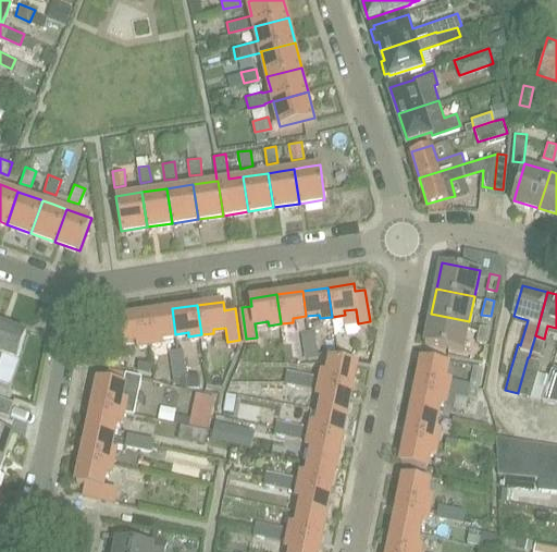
[(172,308),(146,313),(150,342),(163,340),(162,335),(175,334),(172,308)]
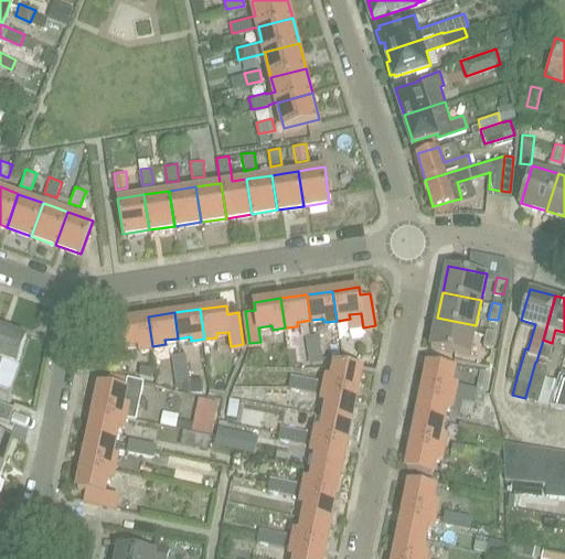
[(140,347),(152,346),(148,316),(121,320),(123,329),(112,330),(117,363),(129,361),(127,345),(139,344),(140,347)]
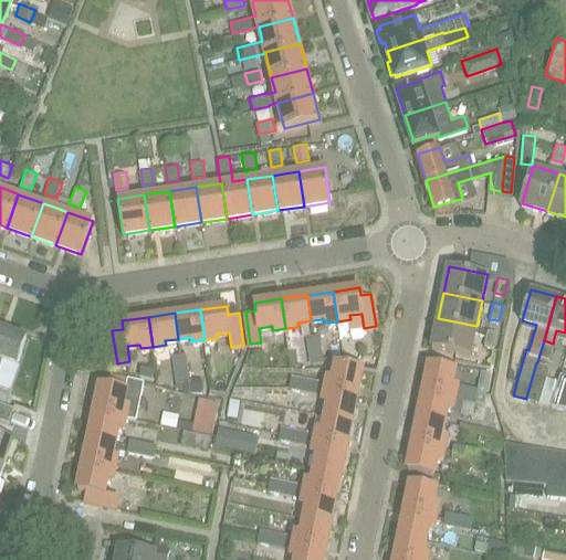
[(477,326),(438,318),(432,345),(471,352),(477,326)]
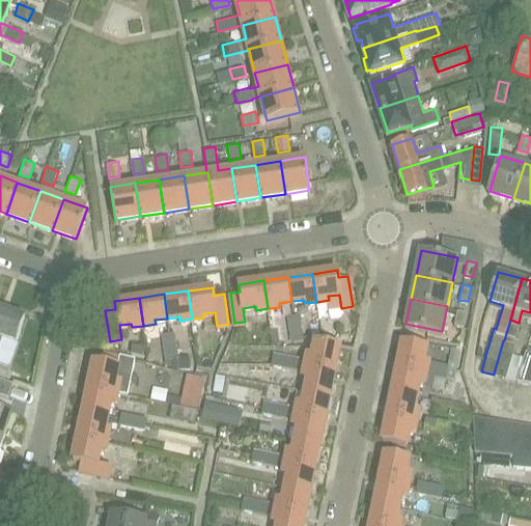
[(23,314),(0,305),(0,338),(1,336),(14,340),(23,314)]
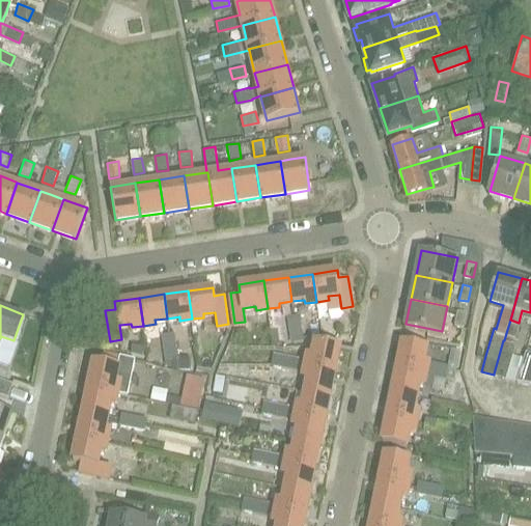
[(463,326),(467,311),(457,309),(454,324),(463,326)]
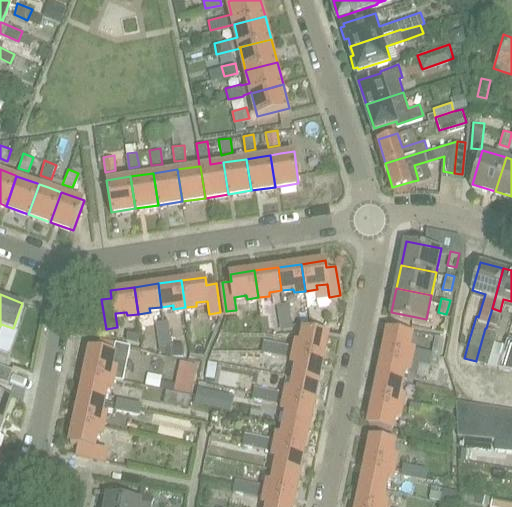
[(292,326),(288,301),(282,302),(286,327),(292,326)]
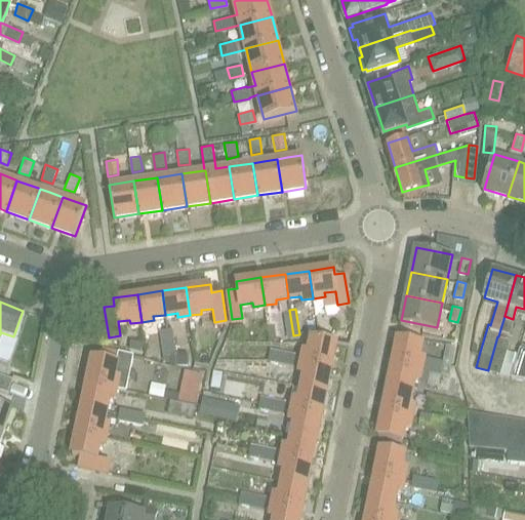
[(293,335),(289,310),(284,311),(287,336),(293,335)]
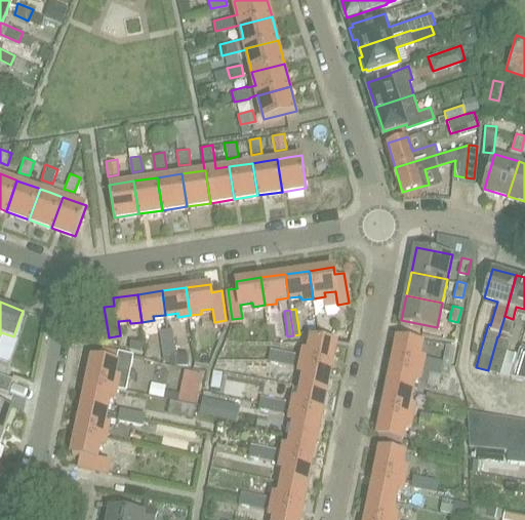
[(505,316),(500,329),(510,332),(513,319),(505,316)]
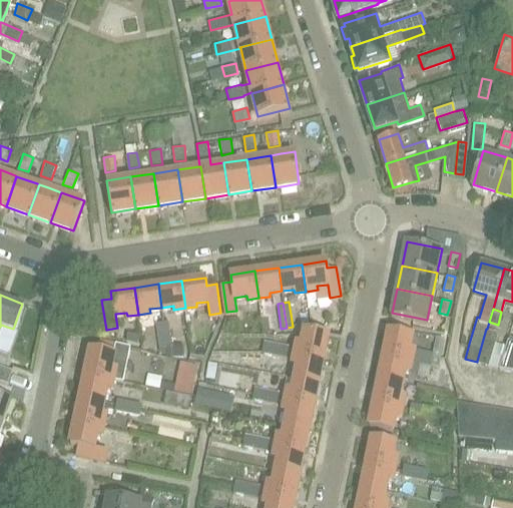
[(171,345),(168,319),(161,320),(165,346),(171,345)]
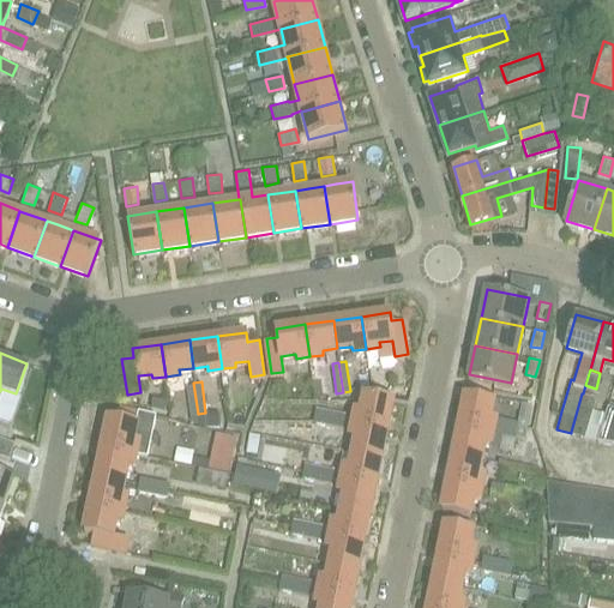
[(198,414),(193,383),(186,384),(191,415),(198,414)]
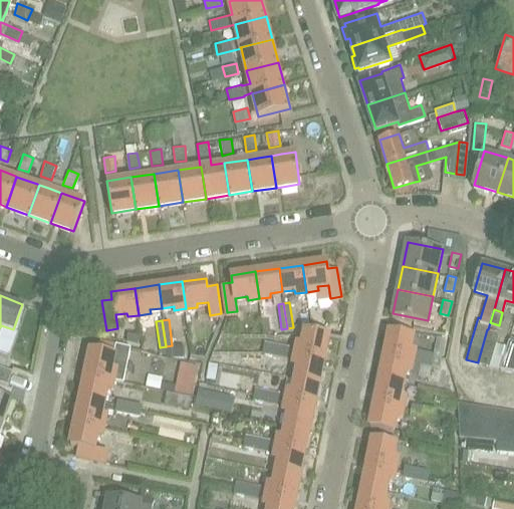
[(487,329),(478,361),(489,365),(489,364),(498,332),(488,329),(487,329)]
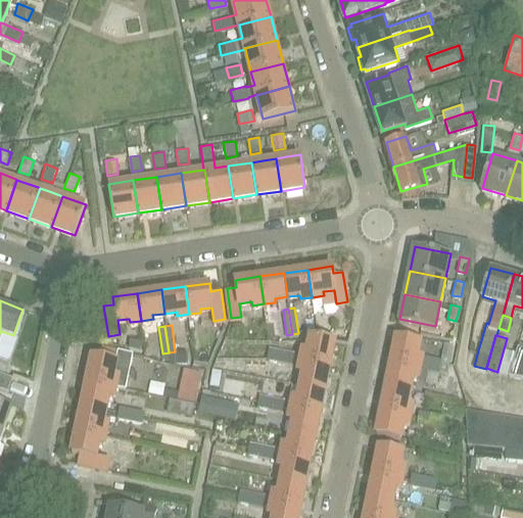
[(140,347),(142,339),(130,336),(128,345),(140,347)]
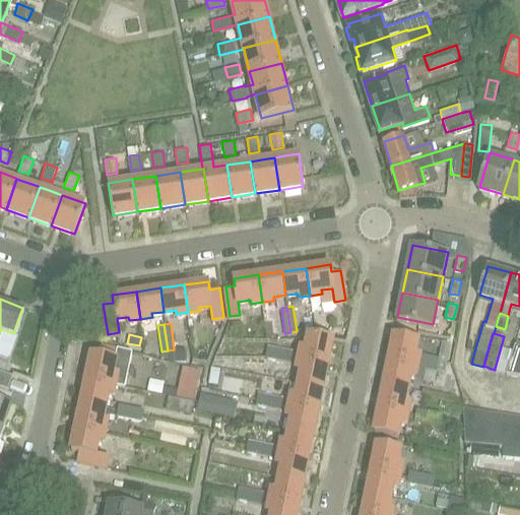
[(302,345),(299,357),(328,363),(333,339),(308,334),(306,346),(302,345)]
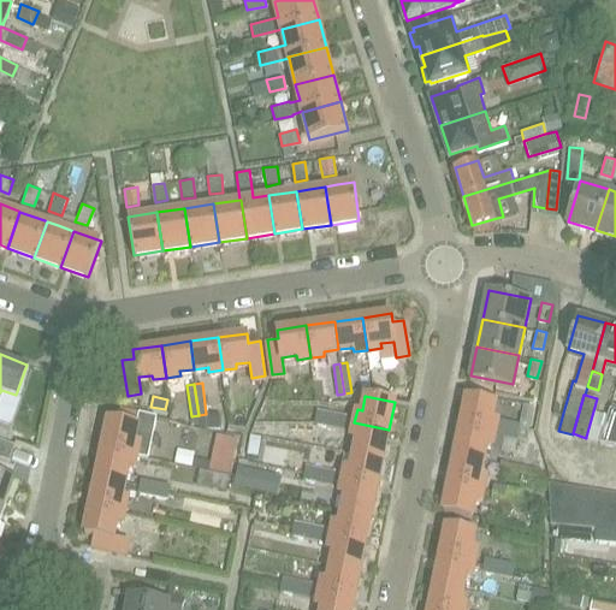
[(468,396),(462,425),(496,431),(498,418),(492,416),(496,402),(468,396)]
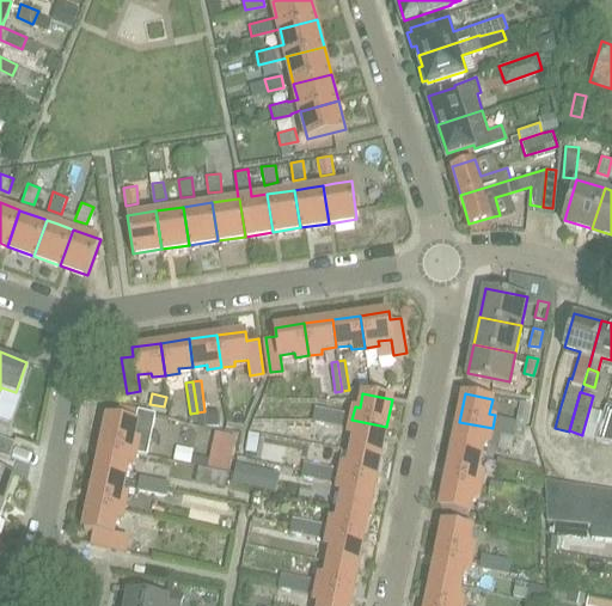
[(611,404),(606,403),(597,435),(611,438),(611,404)]
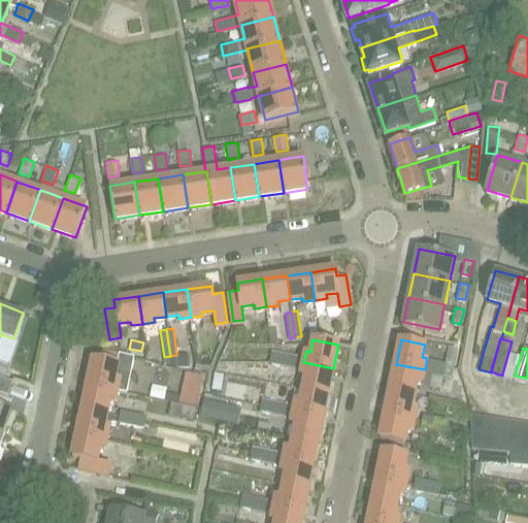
[(127,390),(132,366),(134,355),(105,349),(102,360),(94,358),(88,383),(117,389),(117,388),(127,390)]
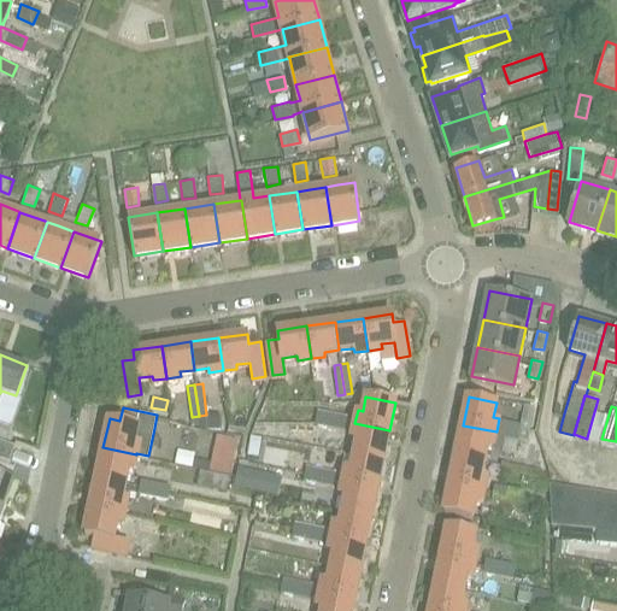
[(347,415),(317,407),(316,415),(346,421),(347,415)]
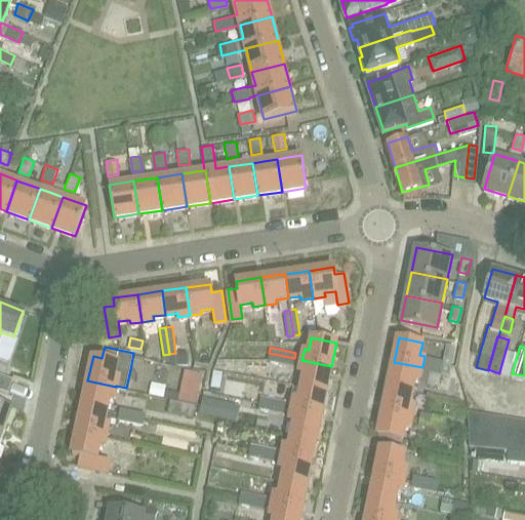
[(294,358),(269,353),(268,359),(292,364),(294,358)]
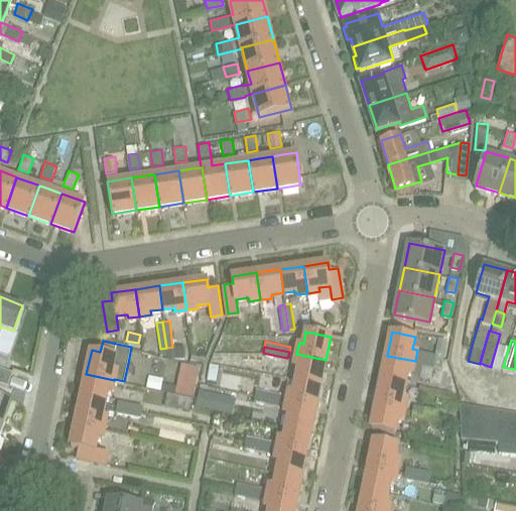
[(441,366),(443,355),(423,350),(421,363),(433,365),(441,366)]
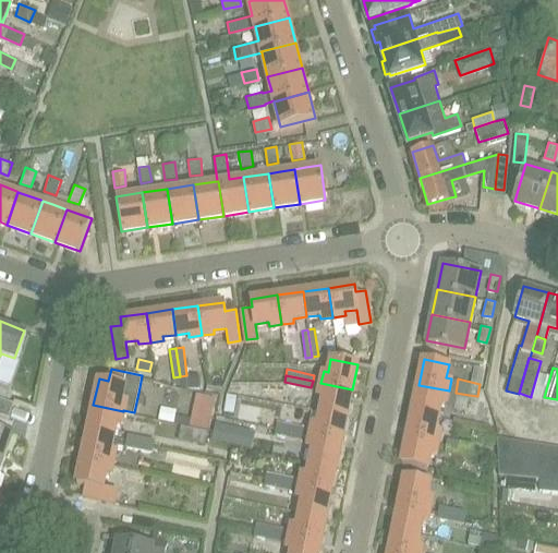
[(320,410),(347,415),(352,389),(320,383),(318,396),(324,397),(320,410)]
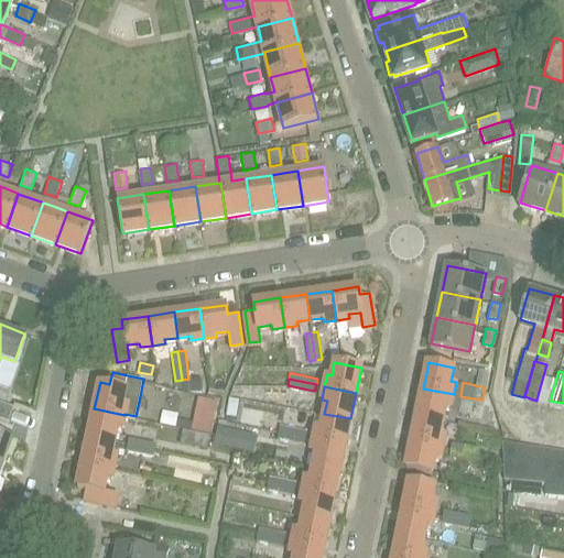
[(451,406),(454,394),(423,389),(418,414),(444,419),(446,405),(451,406)]
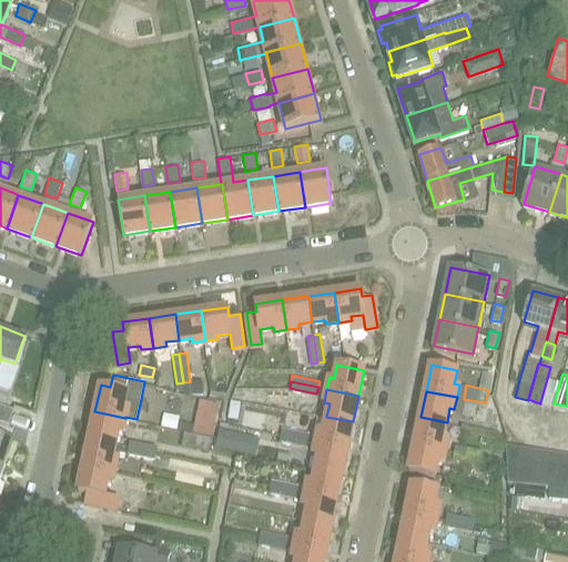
[(199,398),(192,430),(211,435),(217,402),(199,398)]
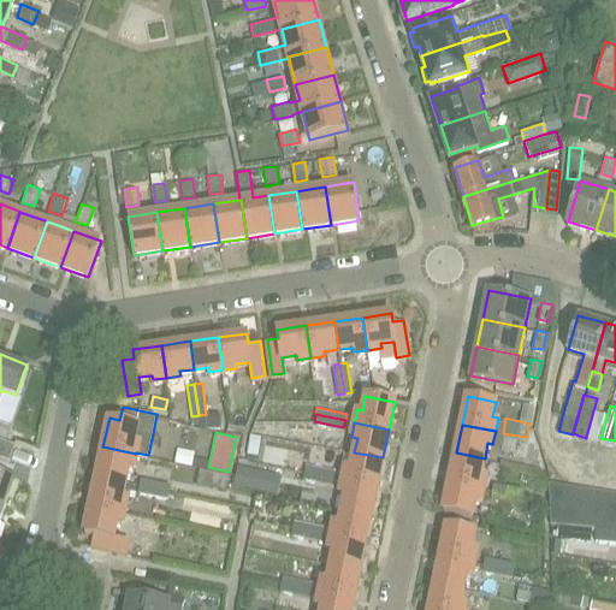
[(514,450),(517,436),(503,433),(501,448),(514,450)]
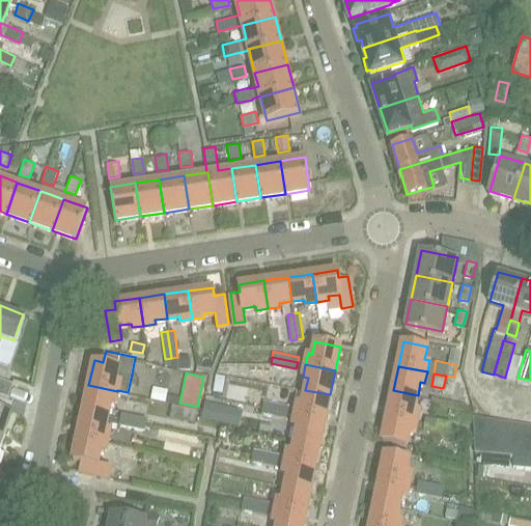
[(0,377),(0,392),(7,395),(12,382),(0,377)]
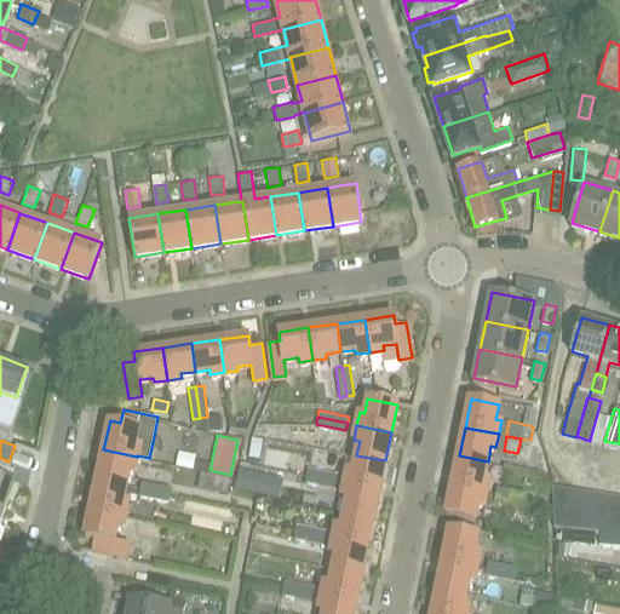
[(196,453),(178,448),(176,463),(193,466),(195,458),(196,453)]
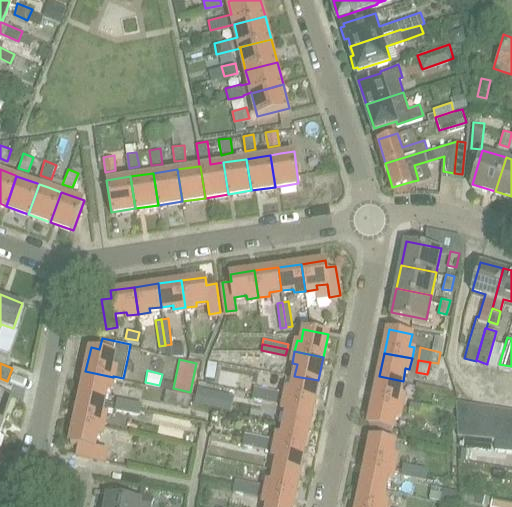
[(80,395),(104,400),(107,388),(111,389),(113,377),(85,371),(80,395)]
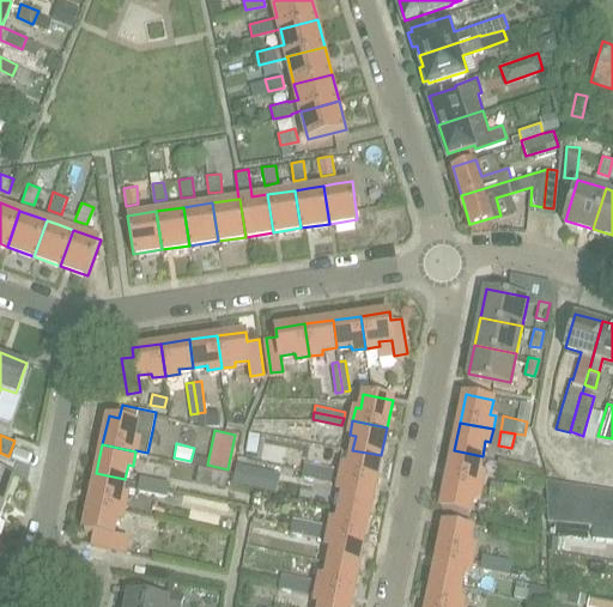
[(341,477),(375,484),(381,455),(352,450),(350,465),(344,463),(341,477)]
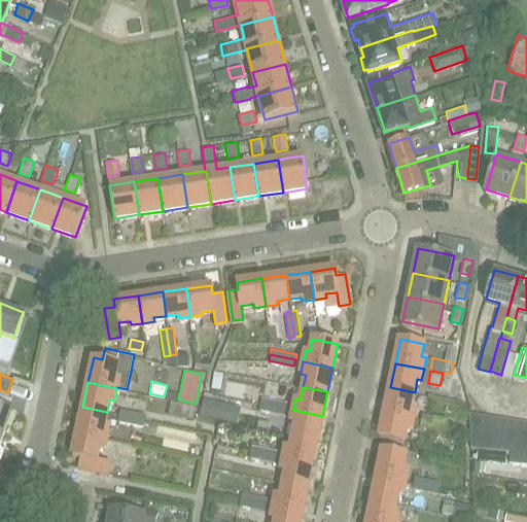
[(390,387),(385,411),(415,417),(417,406),(412,405),(415,392),(390,387)]
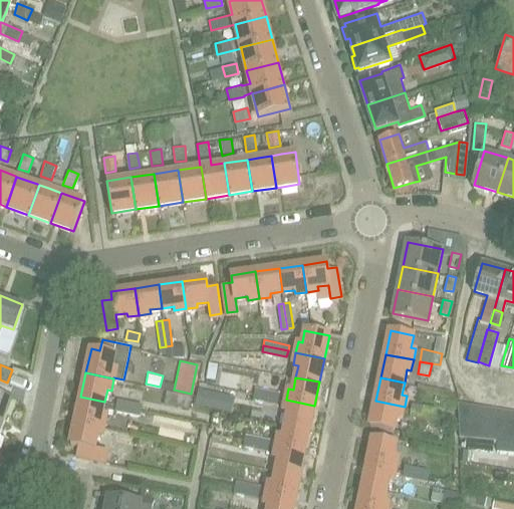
[(255,386),(254,392),(278,397),(279,391),(255,386)]
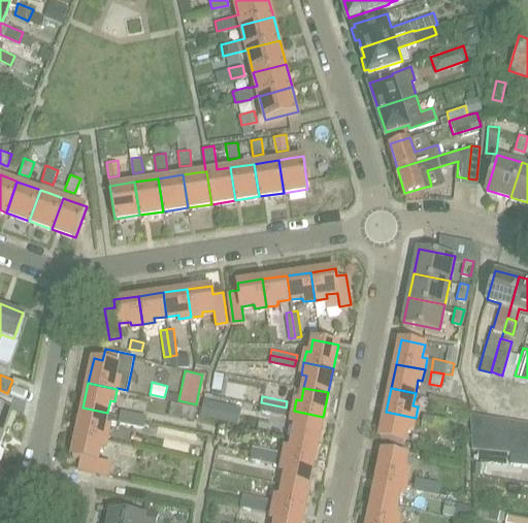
[(203,397),(200,414),(219,418),(223,401),(203,397)]
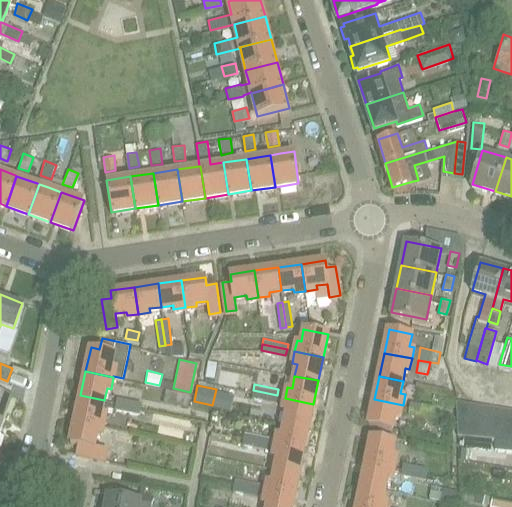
[(179,390),(176,403),(189,406),(192,393),(179,390)]
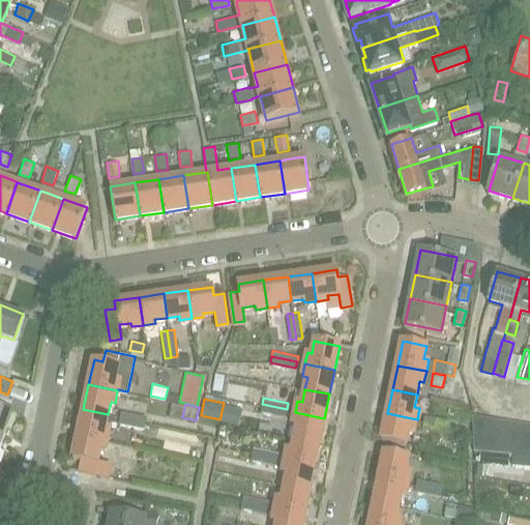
[(287,409),(262,404),(261,410),(286,414),(287,409)]
